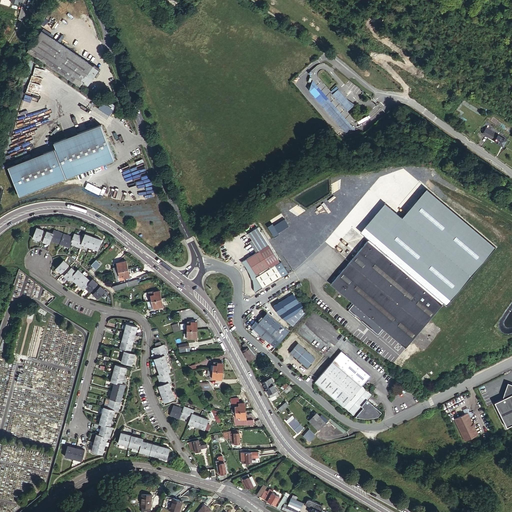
[(184,3),(180,0),(163,0),(176,11),(184,3)]
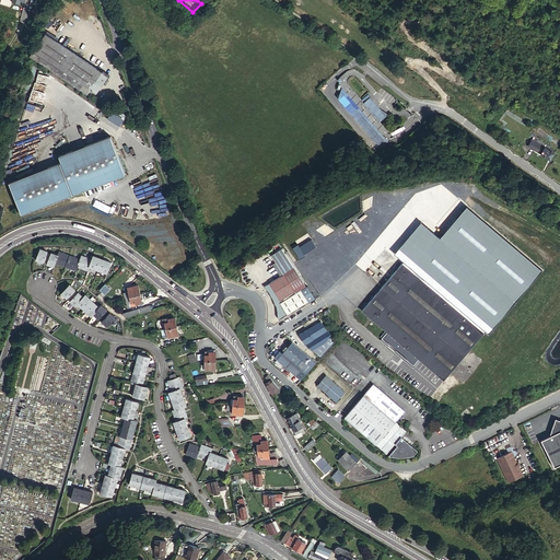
[(50,37),(35,59),(79,90),(83,84),(94,92),(106,76),(50,37)]
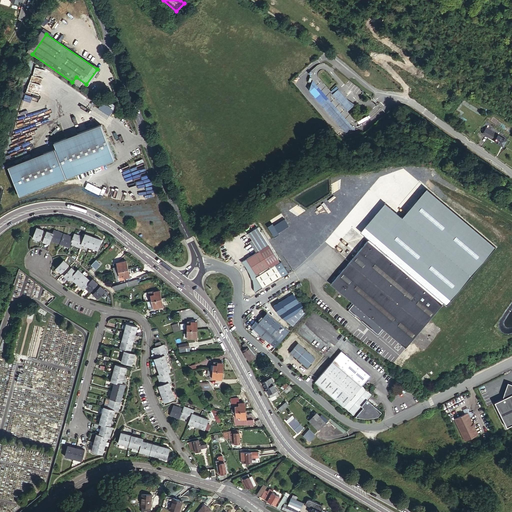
[(76,77),(72,82),(89,94),(104,72),(98,68),(97,69),(86,84),(76,77)]
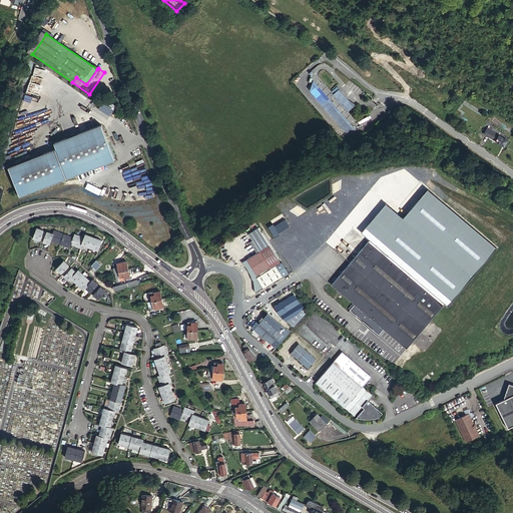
[(325,82),(319,88),(348,122),(355,117),(348,109),(335,94),(325,82)]
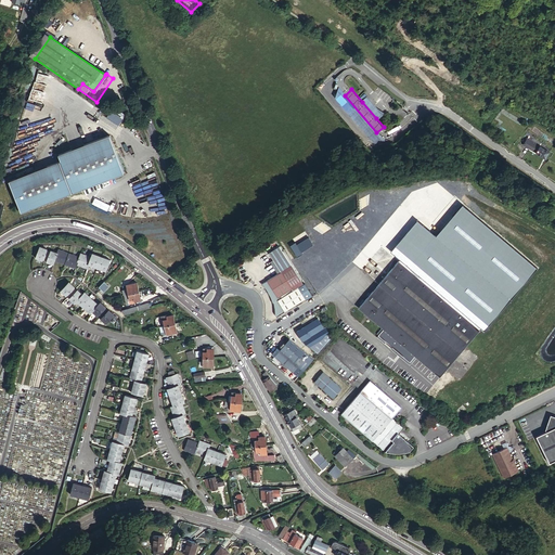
[(368,98),(362,102),(376,118),(381,115),(378,110),(368,98)]
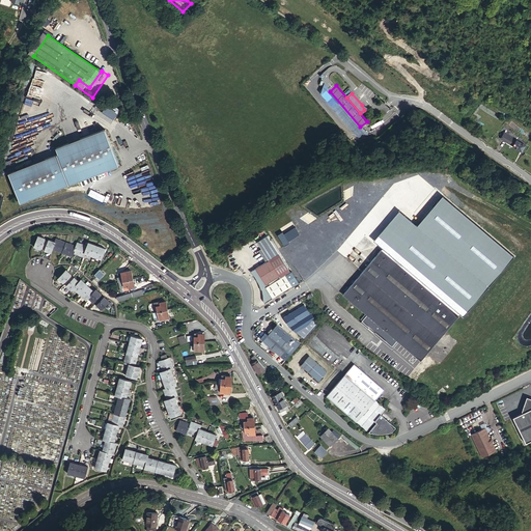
[(114,119),(119,109),(113,105),(111,108),(106,105),(102,112),(114,119)]
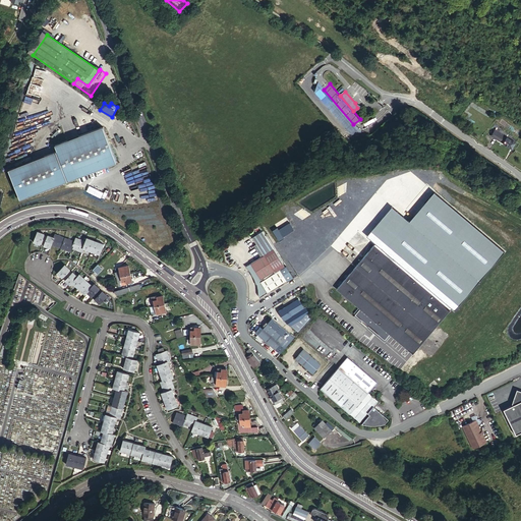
[(10,173),(22,201),(117,161),(103,127),(56,147),(59,153),(10,173)]
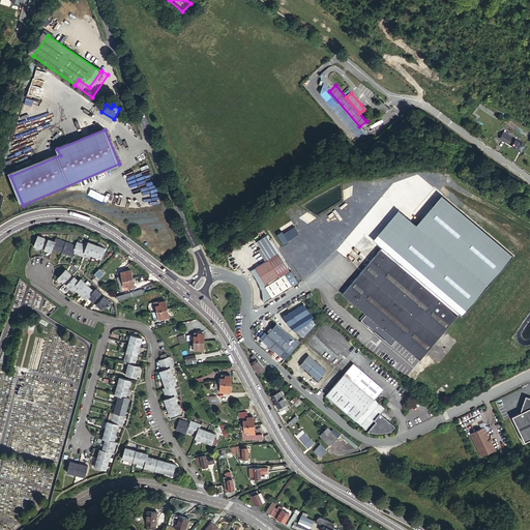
[(500,139),(511,146),(516,139),(504,133),(500,139)]
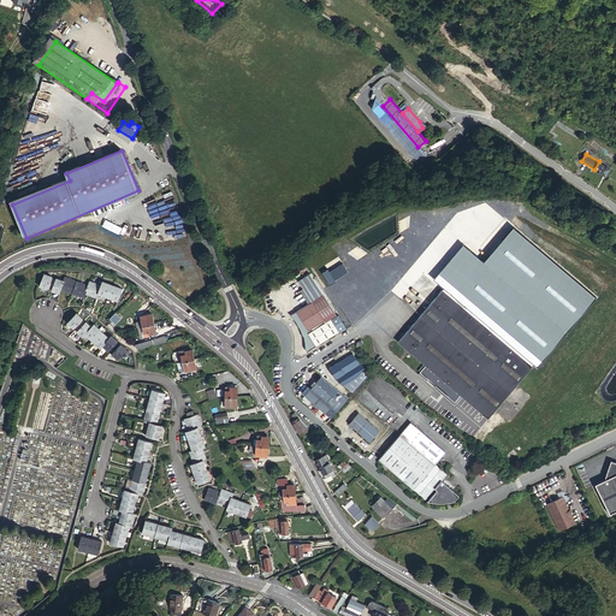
[(594,170),(605,176),(610,169),(599,161),(594,170)]
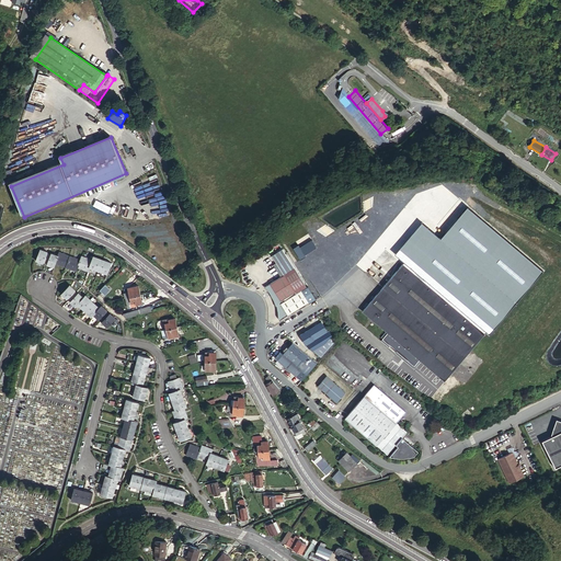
[(544,270),(469,207),(442,239),(423,222),(396,254),(404,262),(488,331),(490,333),(544,270)]
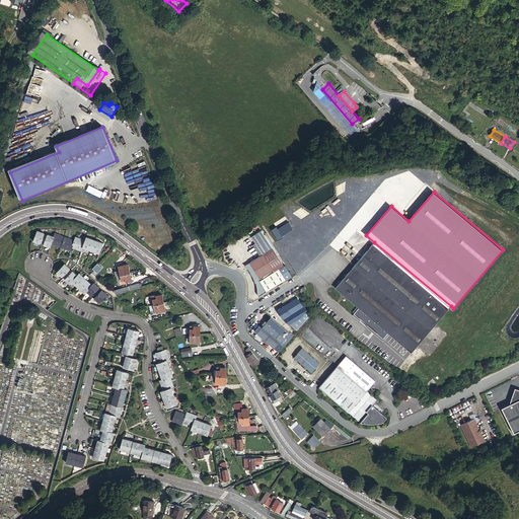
[(277,227),(273,230),(279,240),(283,237),(282,236),(293,229),(289,222),(278,229),(277,227)]
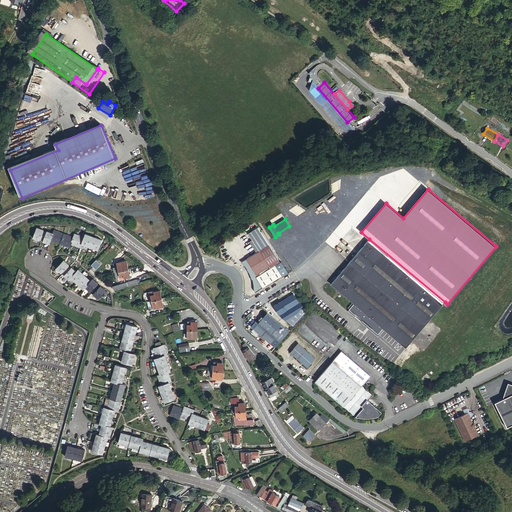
[(242,228),(245,234),(258,225),(255,220),(242,228)]
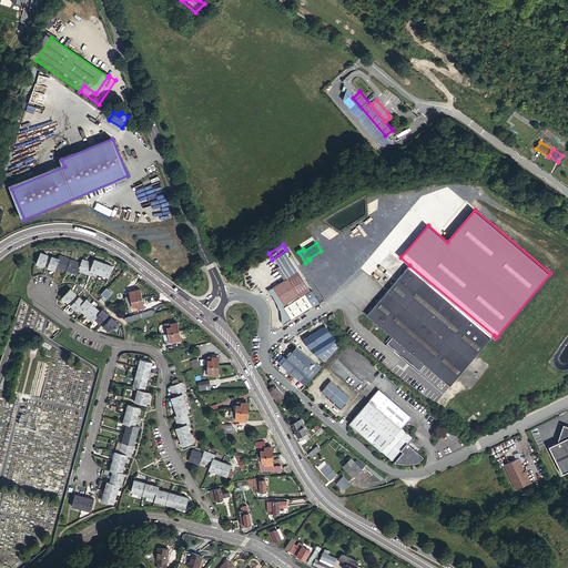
[(276,260),(288,279),(300,272),(287,254),(276,260)]
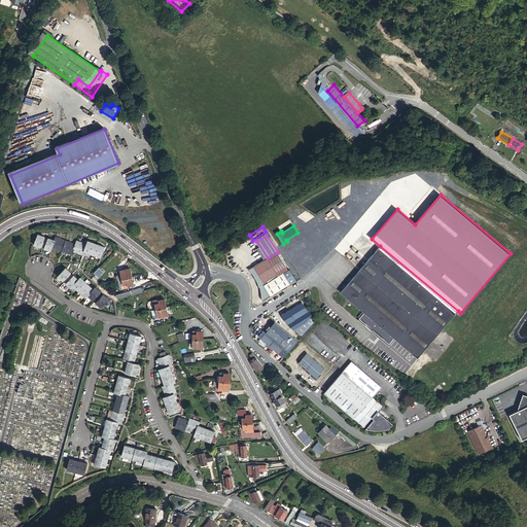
[(47,249),(50,240),(42,237),(38,247),(47,249)]
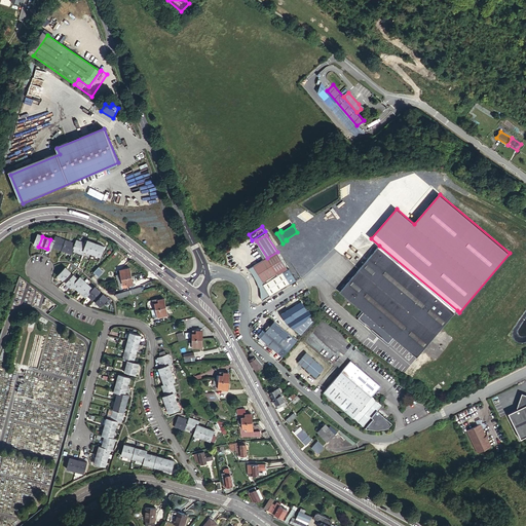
[(50,239),(47,249),(55,252),(59,242),(50,239)]
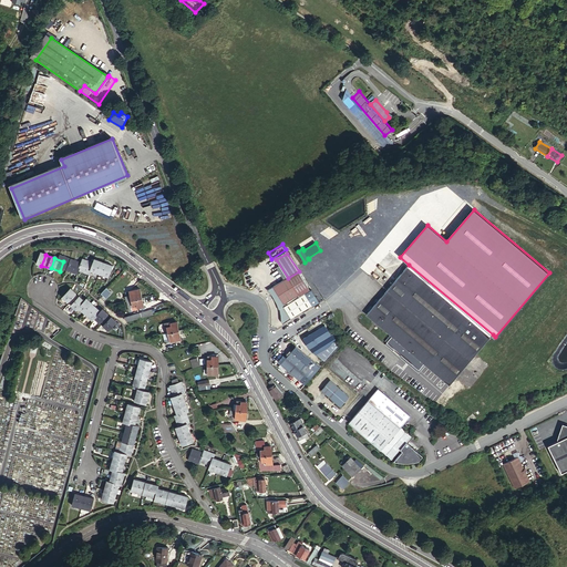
[(60,271),(70,275),(70,274),(73,265),(63,261),(60,271)]
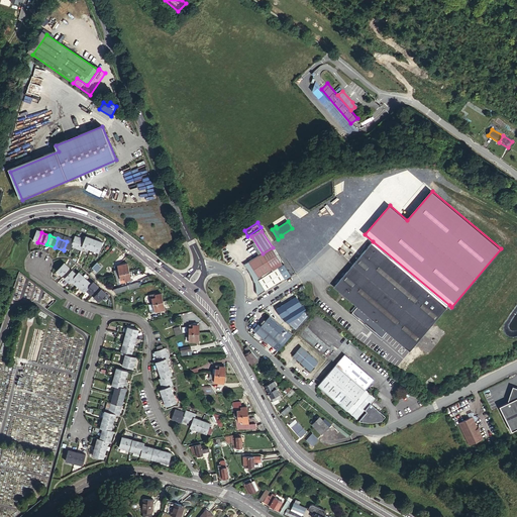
[(79,238),(77,242),(75,249),(85,252),(86,248),(89,242),(79,238)]
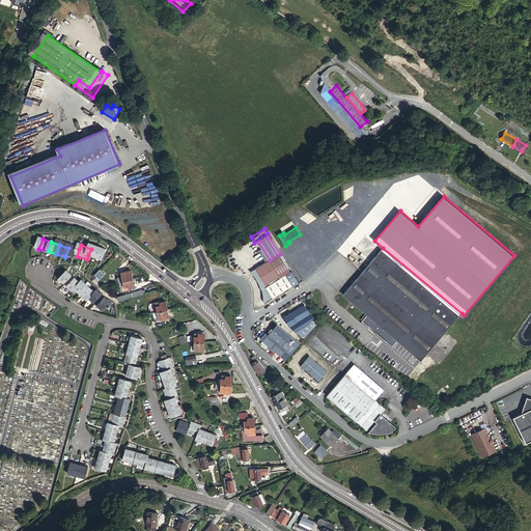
[(91,249),(88,255),(96,258),(100,248),(92,245),(91,249)]
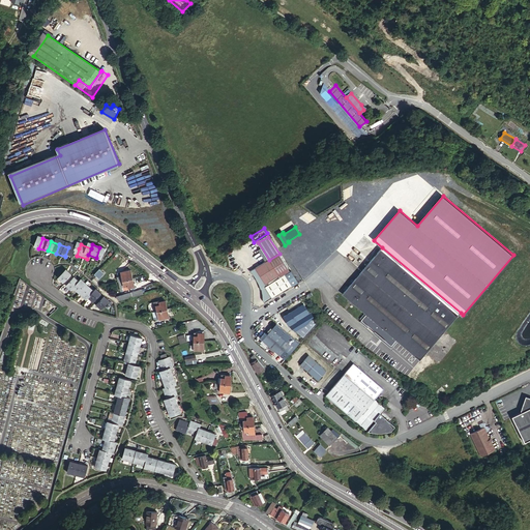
[(79,248),(69,245),(68,247),(65,256),(76,259),(77,256),(79,248)]
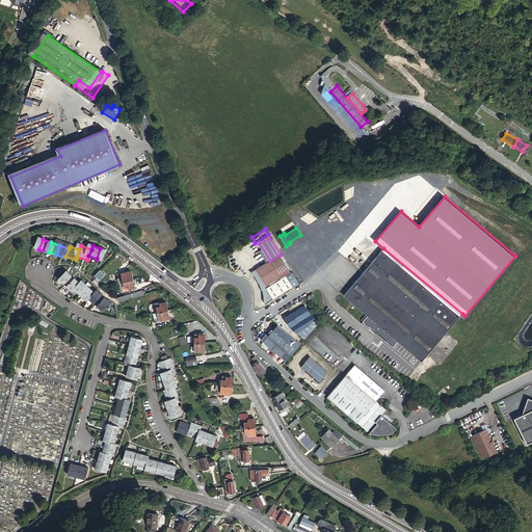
[(100,248),(97,259),(105,261),(108,251),(100,248)]
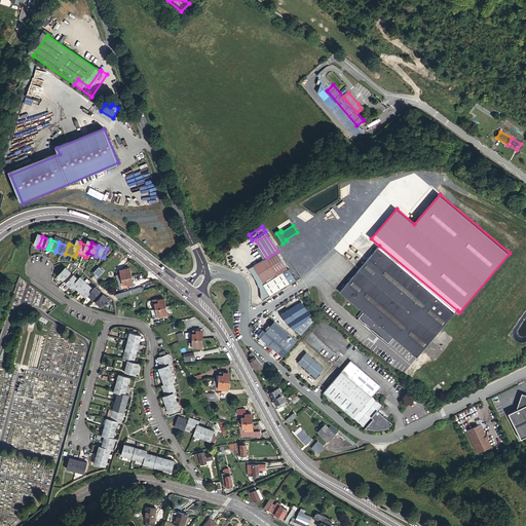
[(457,310),(379,246),(341,290),(366,310),(361,315),(390,341),(396,336),(418,355),(457,310)]
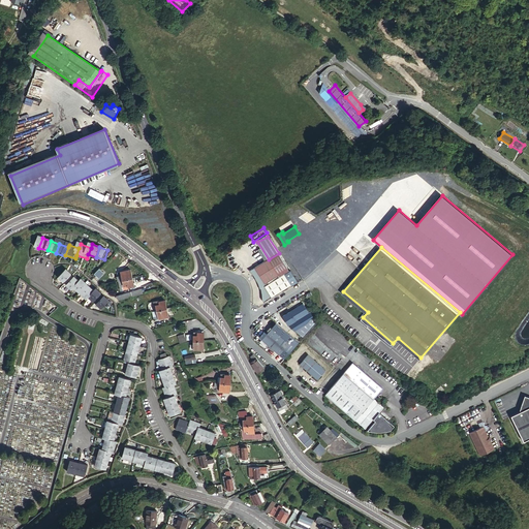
[(290,272),(279,253),(269,259),(279,276),(280,277),(285,275),(290,272)]
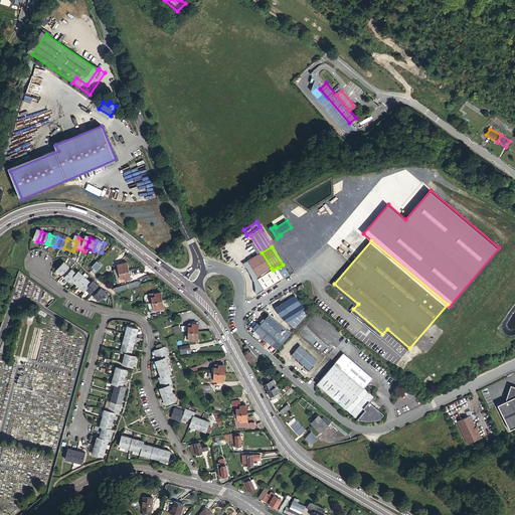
[(262,252),(247,260),(259,276),(272,269),(262,252)]
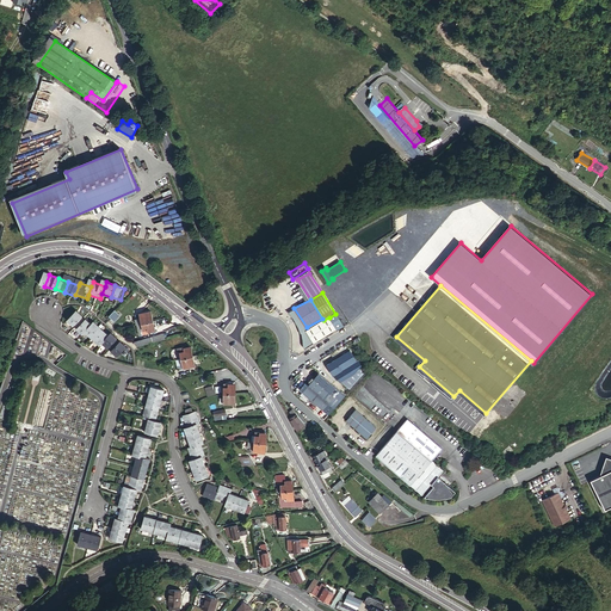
[(304,349),(314,343),(306,331),(323,320),(322,319),(307,327),(294,308),(288,312),(290,314),(292,318),(295,321),(297,325),(298,328),(301,333),(302,340),(303,345),(304,349)]
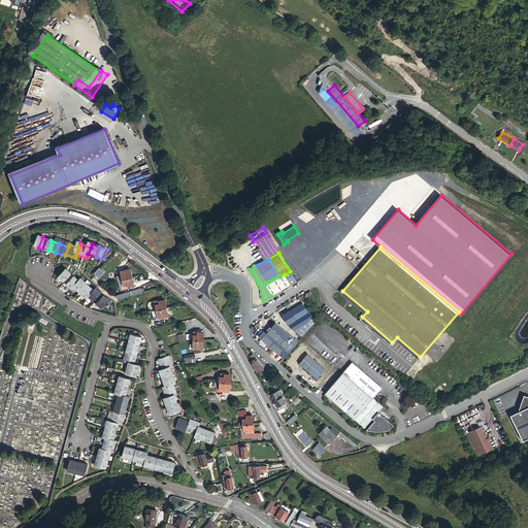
[(103,272),(98,267),(93,273),(97,277),(103,272)]
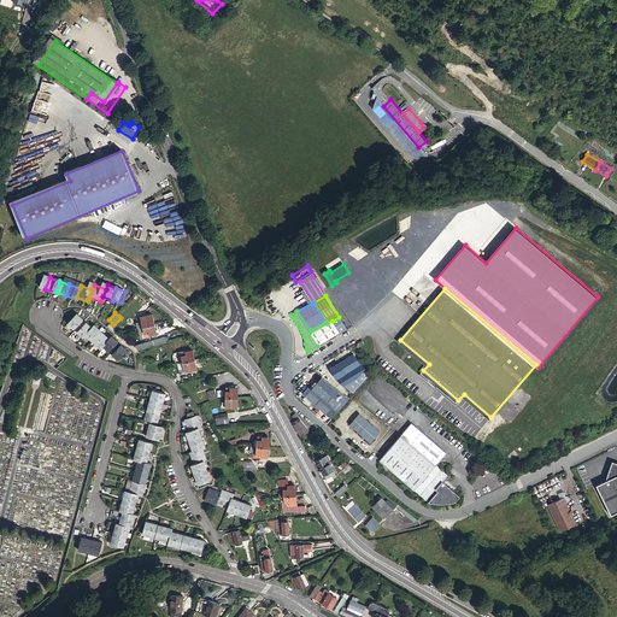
[(136,328),(142,327),(144,327),(150,325),(154,324),(152,313),(140,317),(136,318),(137,322),(135,323),(136,328)]
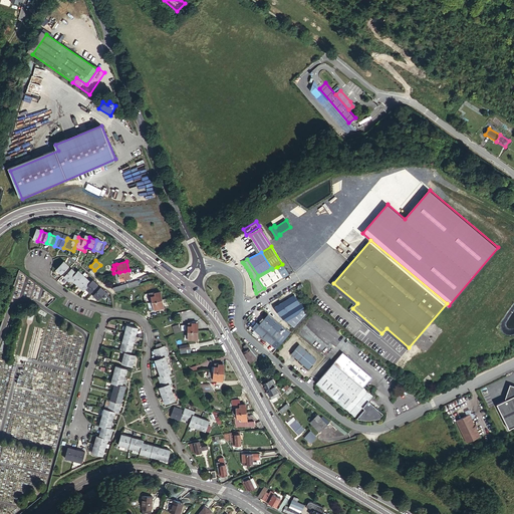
[(62,273),(72,284),(80,276),(69,265),(62,273)]
